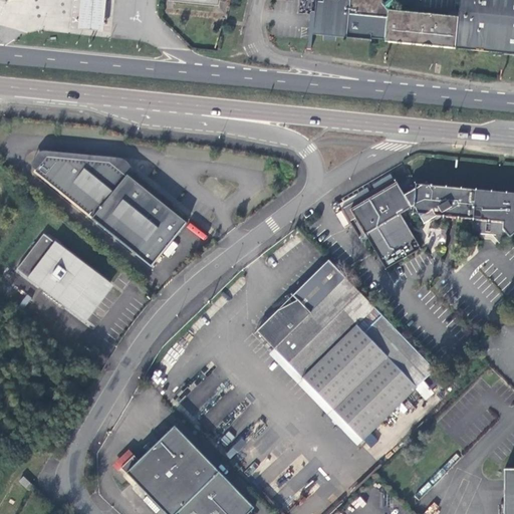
[(106,0),(81,0),(78,27),(103,30),(106,0)]
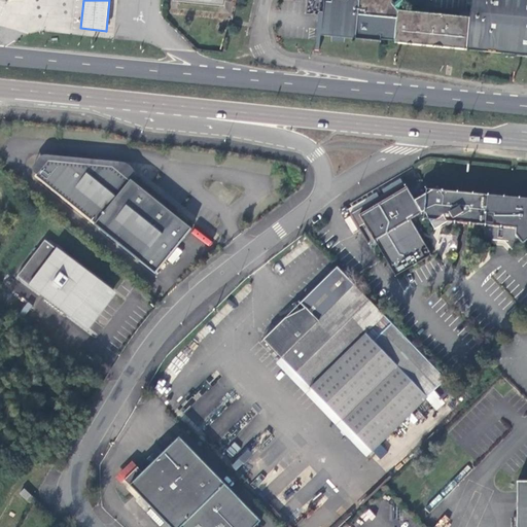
[(324,0),(323,11),(321,35),(332,36),(345,37),(380,41),(381,38),(382,29),(391,29),(391,25),(389,21),(383,20),(383,6),(378,5),(378,0),(331,0),(331,1),(324,0)]
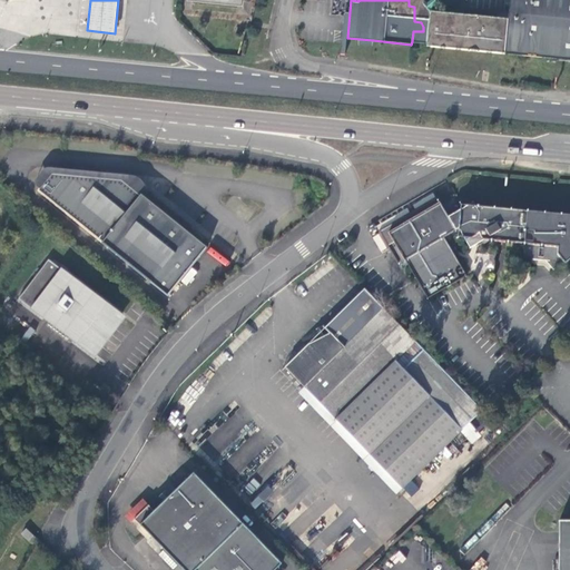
[(424,0),(409,0),(409,6),(414,7),(414,21),(421,22),(423,27),(423,31),(413,31),(412,41),(428,42),(428,46),(504,52),(508,18),(430,10),(424,3),(424,0)]
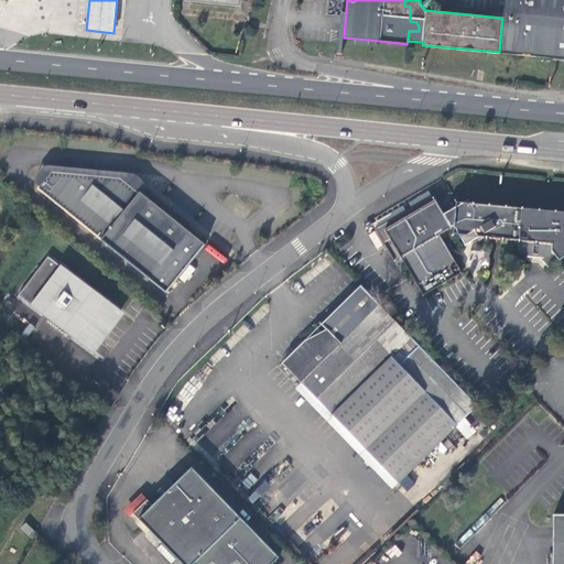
[(563,58),(563,0),(505,0),(502,18),(499,52),(563,58)]
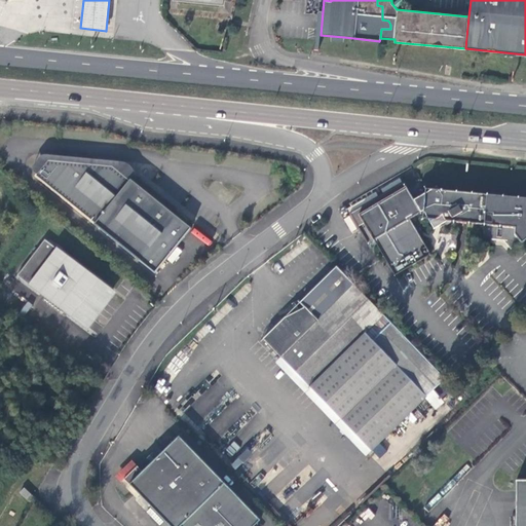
[(115,164),(50,158),(37,175),(156,272),(193,228),(115,164)]
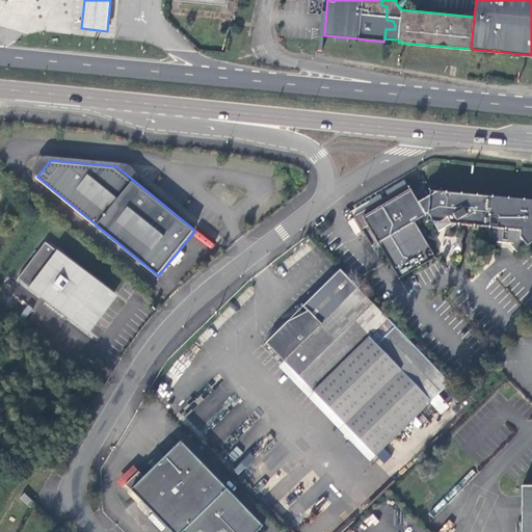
[(450,224),(458,225),(489,229),(493,198),(445,193),(440,190),(427,197),(414,196),(406,185),(353,216),(371,247),(377,243),(399,278),(434,257),(414,221),(427,214),(437,231),(450,224)]
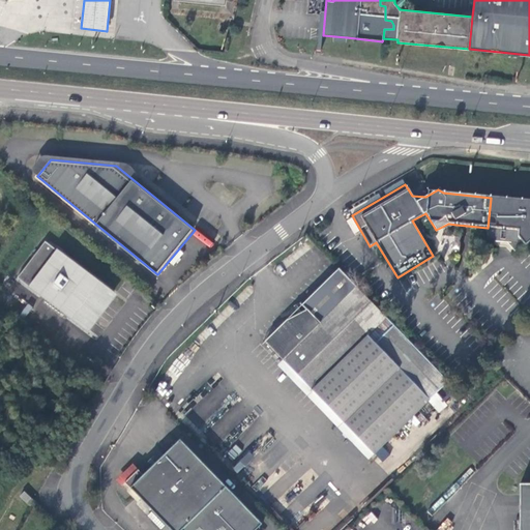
[(488,228),(487,240),(512,242),(518,248),(525,242),(529,247),(529,246),(529,202),(491,198),(488,228)]
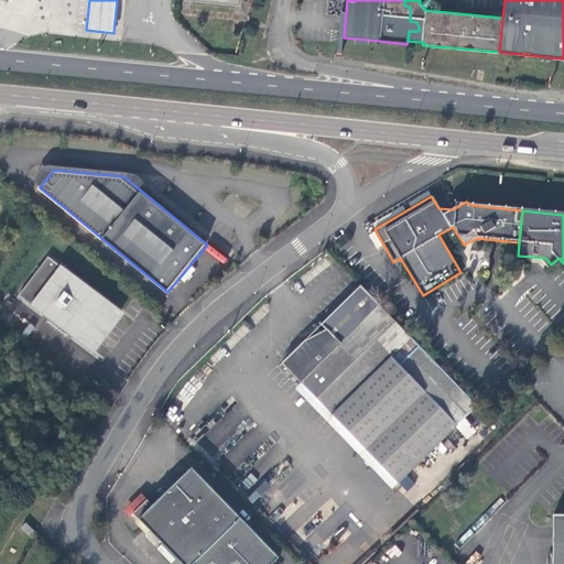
[(120,310),(47,253),(18,292),(90,348),(120,310)]
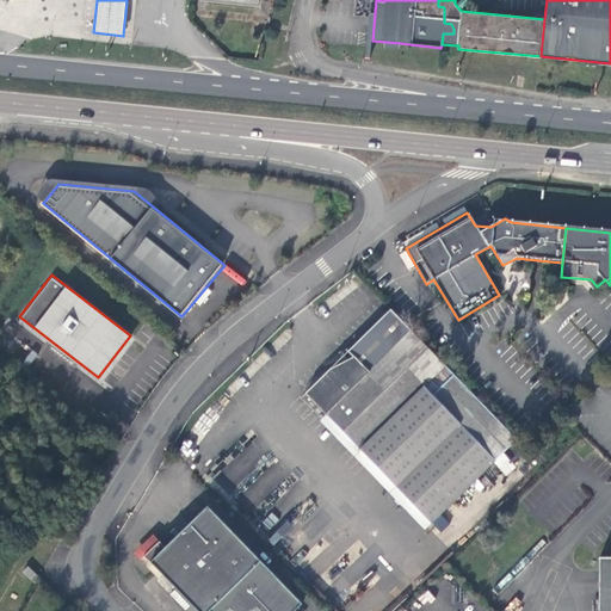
[(519,438),(390,310),(347,352),(346,349),(341,352),(344,356),(346,362),(331,370),(306,394),(327,414),(433,519),(519,438)]
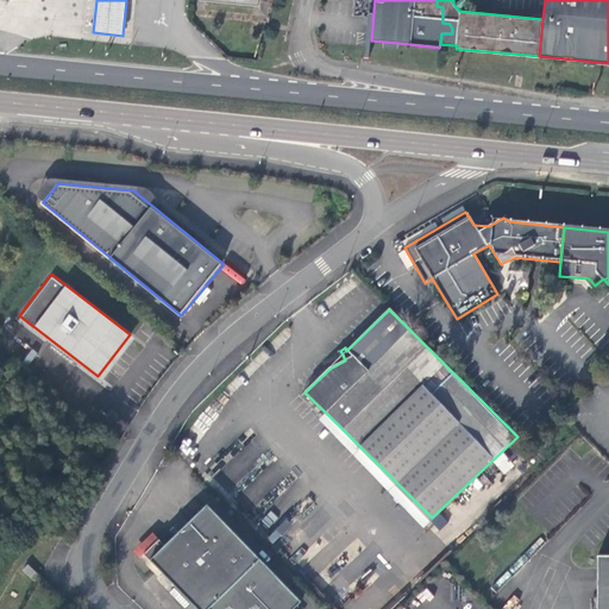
[(326,413),(320,419),(426,523),(432,518),(326,413)]
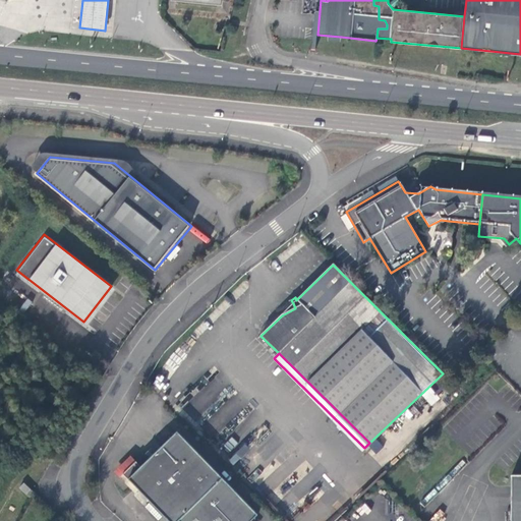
[(129,479),(169,520),(252,520),(256,517),(176,433),(141,467),(136,461),(125,473),(130,479),(129,479)]
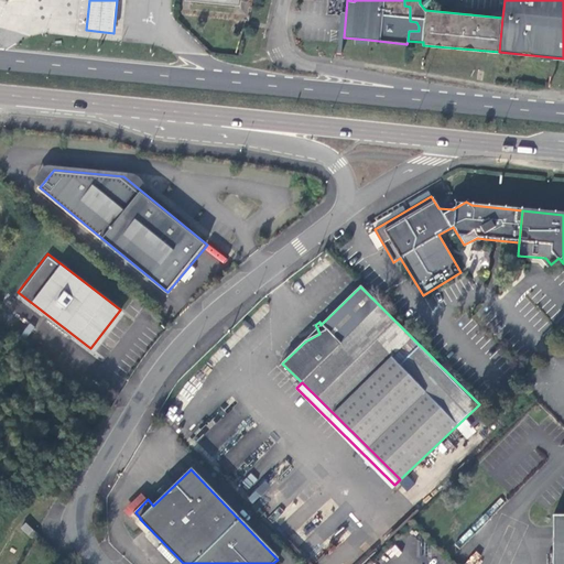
[(563,563),(563,514),(554,514),(554,563),(563,563)]
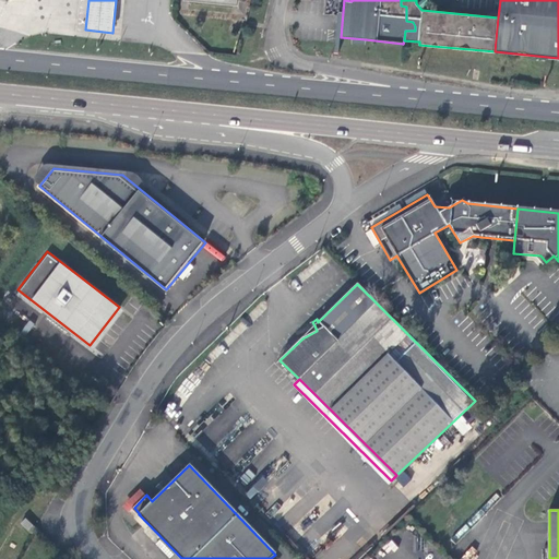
[(33,531),(38,526),(28,516),(23,521),(33,531)]
